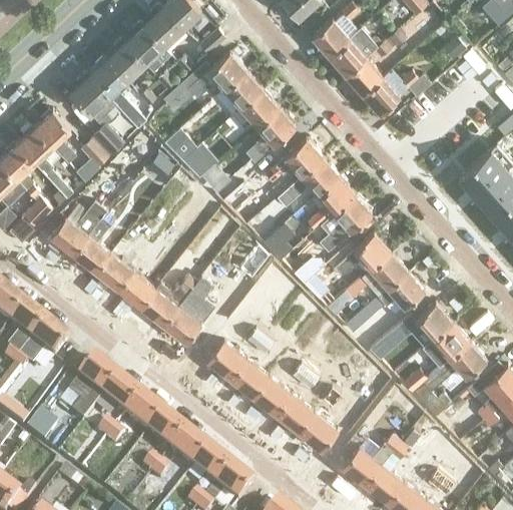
[(170,0),(163,8),(182,28),(200,11),(190,0),(170,0)]
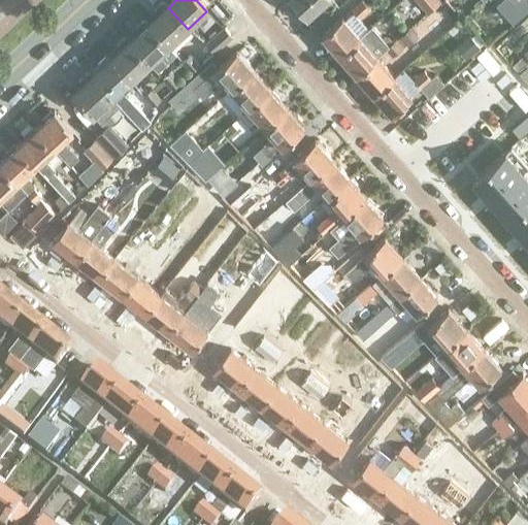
[(300,14),(306,22),(330,1),(329,0),(289,0),(289,1),(291,4),(287,8),(296,19),(300,14)]
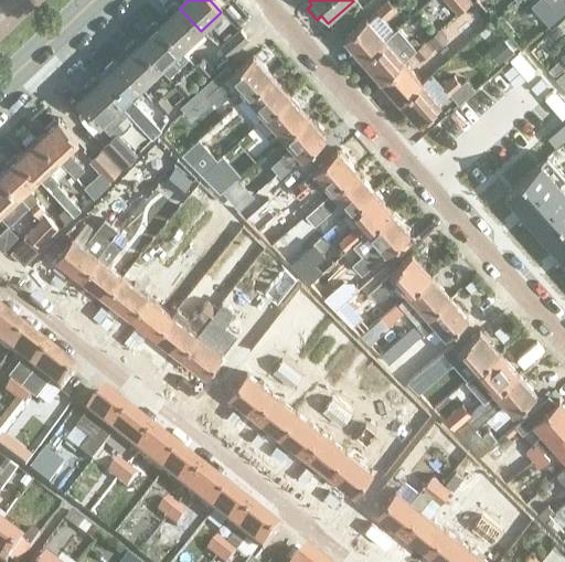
[(432,1),(424,8),(430,16),(448,0),(452,0),(462,11),(471,3),(467,0),(433,0),(432,1)]
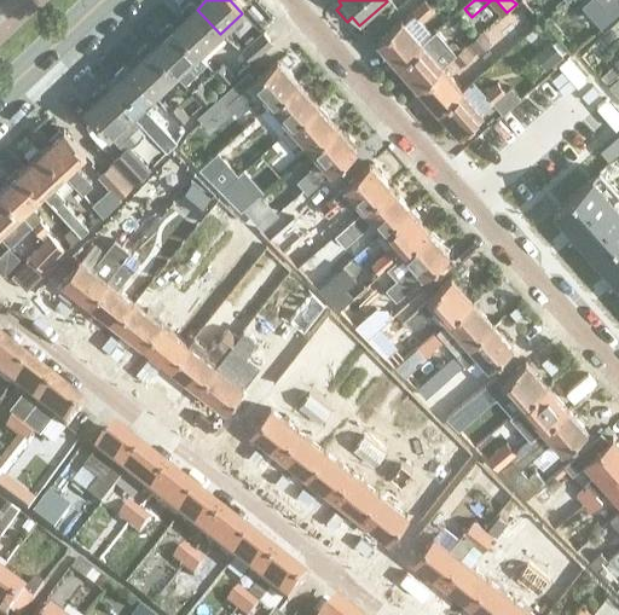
[(594,0),(603,10),(591,21),(602,33),(618,17),(618,0),(594,0)]
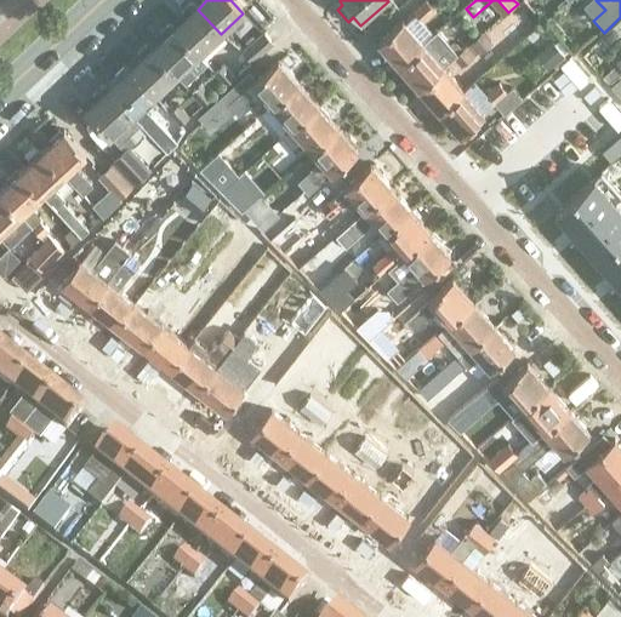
[(399,68),(422,47),(410,33),(421,23),(423,26),(436,15),(426,3),(379,45),(399,68)]
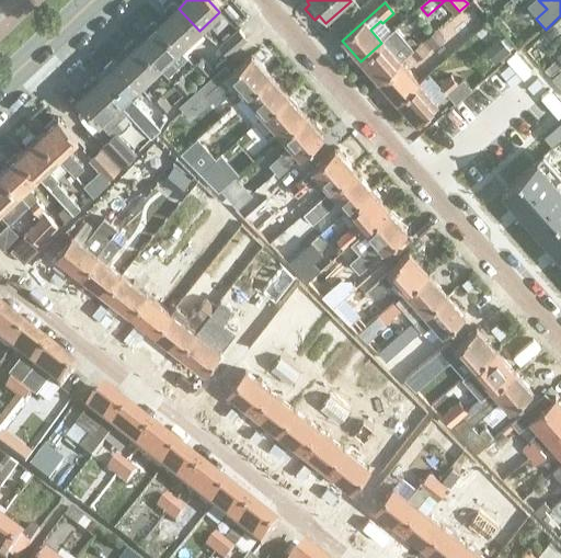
[(179,49),(199,31),(179,9),(178,9),(175,7),(171,7),(164,13),(164,16),(167,20),(159,26),(179,49)]
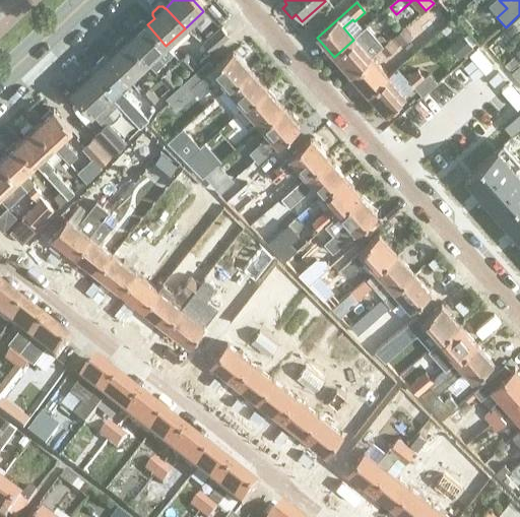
[(166,46),(147,24),(146,25),(144,23),(140,23),(133,29),(133,33),(135,36),(129,42),(148,63),(156,71),(165,64),(158,58),(167,51),(164,48),(166,46)]
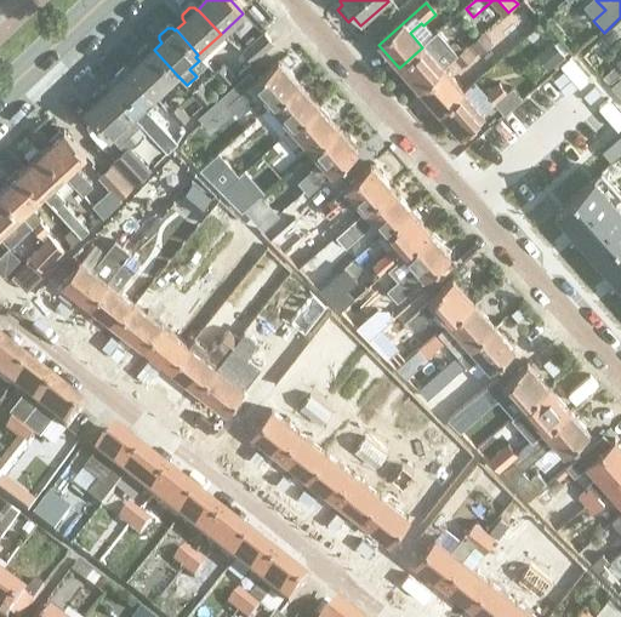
[(274,47),(265,34),(241,53),(252,66),(274,47)]
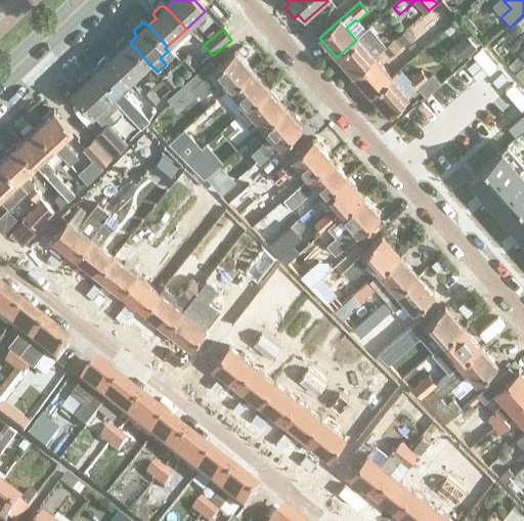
[(379,40),(369,29),(356,40),(337,57),(354,78),(374,59),(383,52),(391,45),(390,44),(385,38),(382,38),(379,40)]
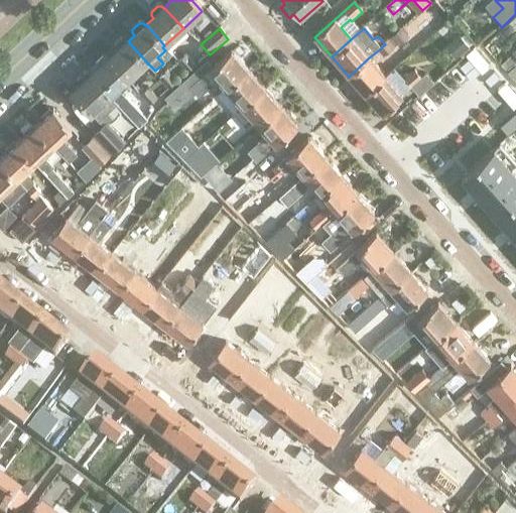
[(409,38),(401,29),(387,40),(384,43),(385,44),(377,51),(382,58),(397,45),(398,47),(409,38)]
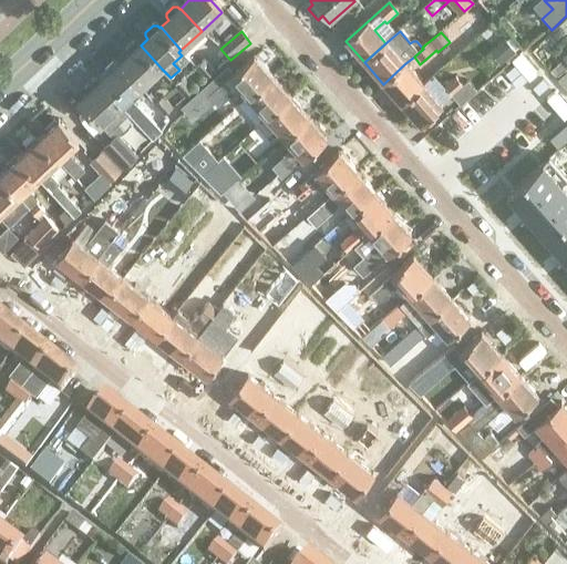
[(500,67),(515,53),(504,40),(488,53),(500,67)]
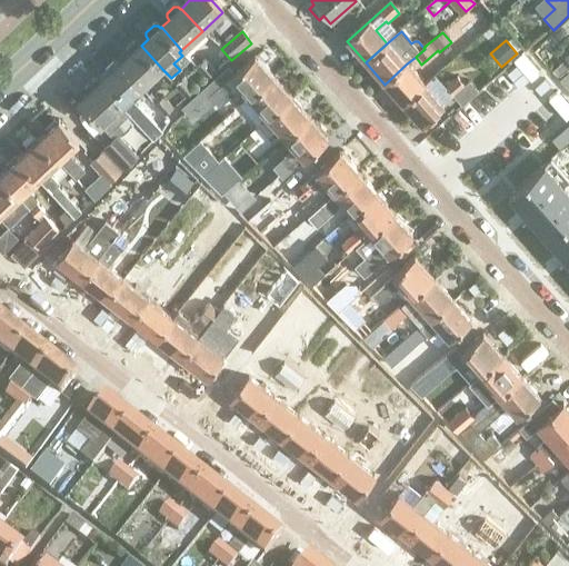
[(433,85),(462,51),(452,42),(422,76),(433,85)]
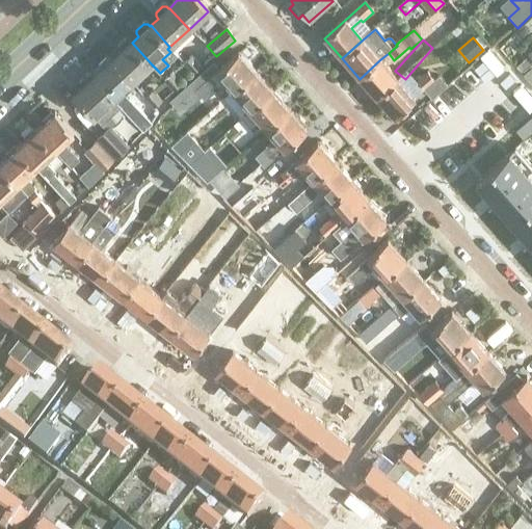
[(152,64),(132,43),(131,44),(128,42),(125,42),(117,48),(117,51),(120,54),(113,60),(133,82),(152,64)]
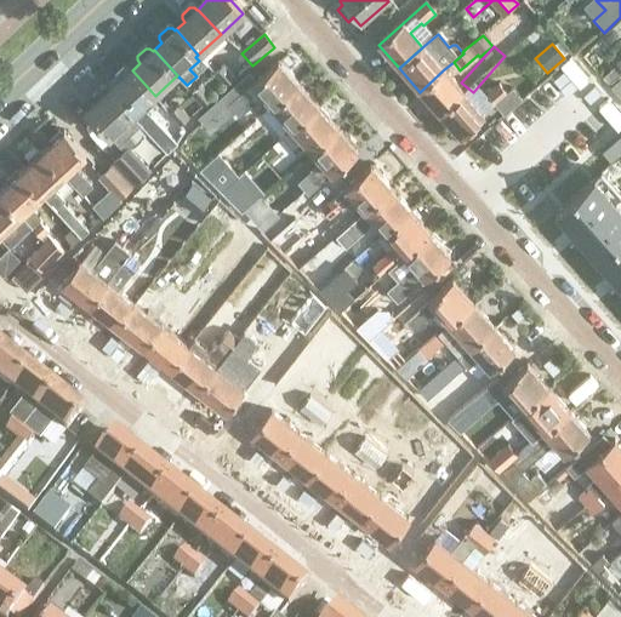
[(609,90),(620,78),(620,60),(615,66),(616,68),(602,80),(609,90)]
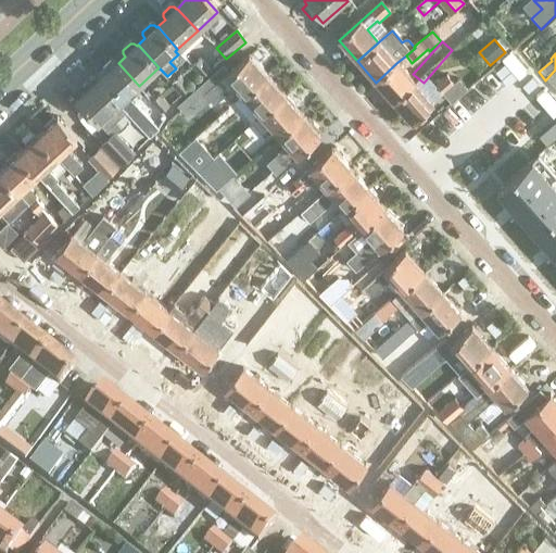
[(243,98),(266,77),(249,57),(204,96),(214,107),(236,88),(243,98)]
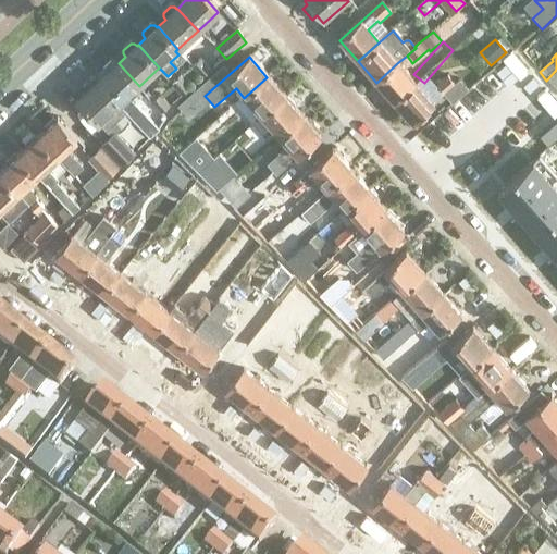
[(192,69),(201,79),(211,72),(201,60),(192,69)]
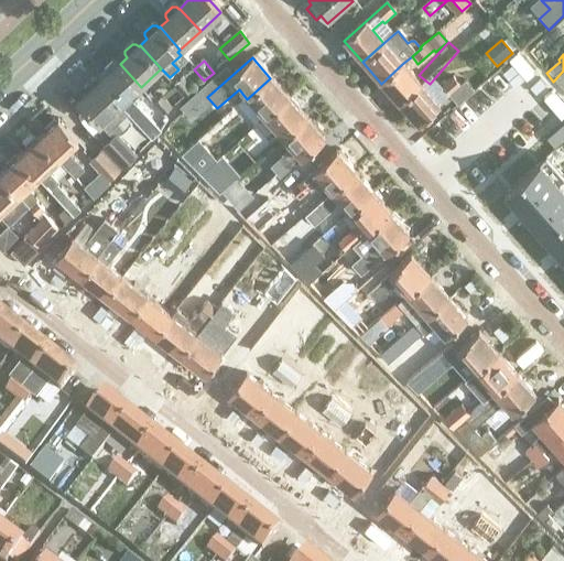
[(141,87),(120,64),(118,65),(116,63),(111,63),(105,69),(105,73),(107,76),(99,84),(120,106),(128,115),(132,119),(141,111),(129,98),(141,87)]
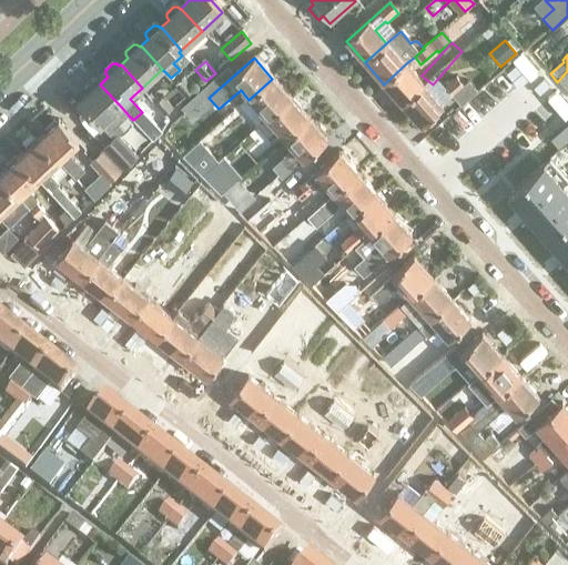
[(405,64),(384,84),(402,104),(424,86),(405,64)]
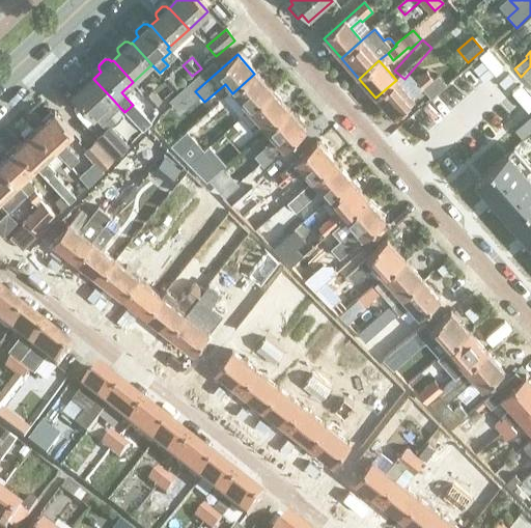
[(530,66),(521,77),(530,87),(530,66)]
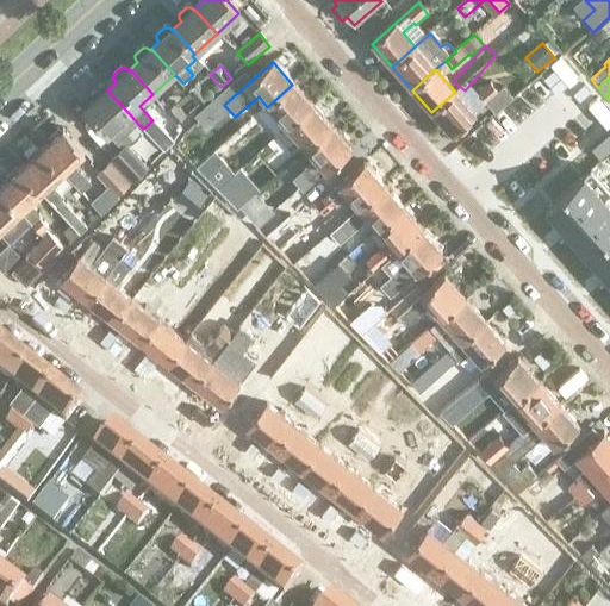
[(485,105),(495,117),(523,92),(515,81),(504,91),(503,89),(498,93),(490,85),(466,105),(455,92),(431,112),(452,136),(475,114),(474,114),(485,105)]
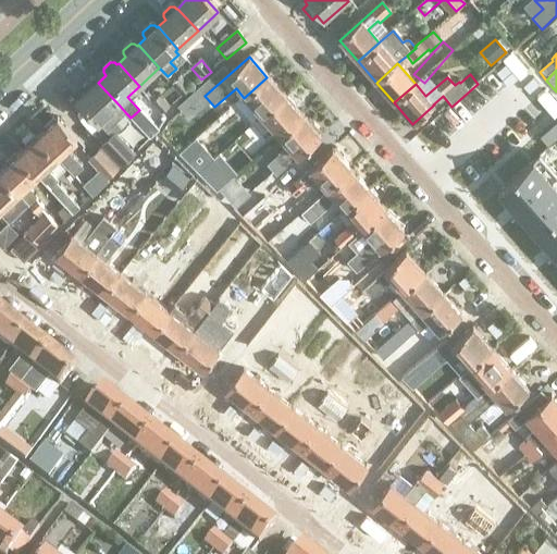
[(244,98),(261,118),(285,97),(267,77),(244,98)]
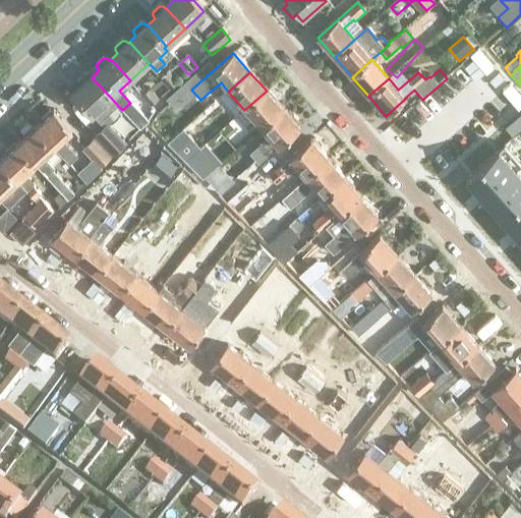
[(169,92),(178,83),(169,73),(160,80),(169,92)]
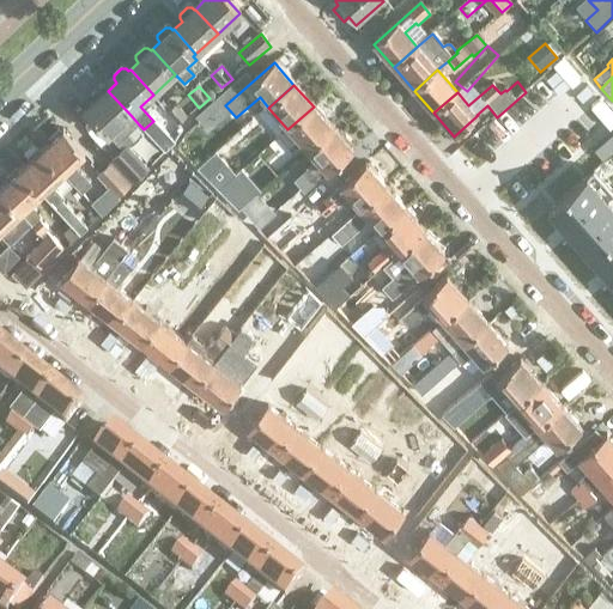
[(131,115),(108,91),(107,92),(104,89),(99,89),(91,96),(91,101),(93,103),(85,111),(108,136),(121,151),(110,160),(133,186),(150,171),(128,148),(133,144),(127,135),(139,125),(131,115)]
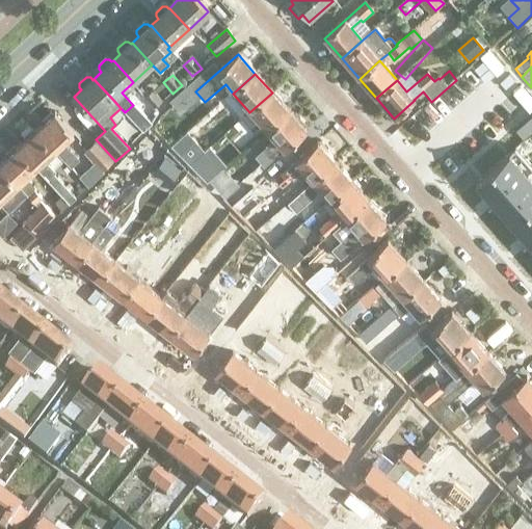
[(143,99),(154,110),(162,103),(153,91),(143,99)]
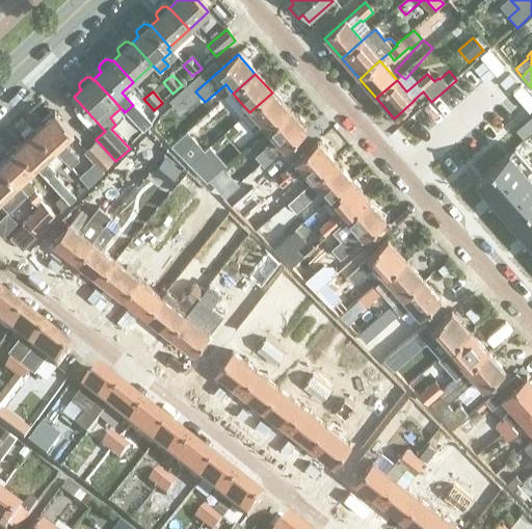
[(266,131),(289,111),(272,93),(249,112),(266,131)]
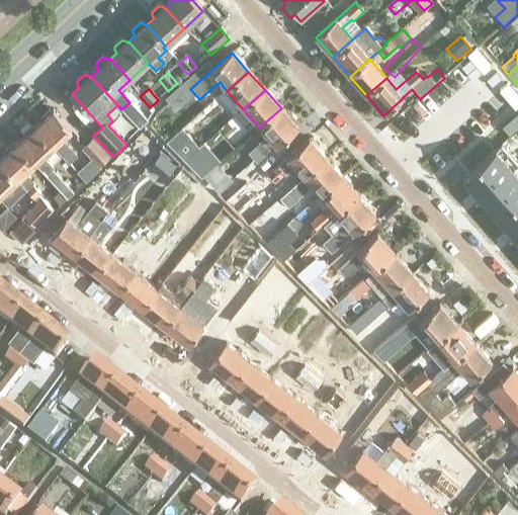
[(166,143),(197,112),(187,101),(155,132),(166,143)]
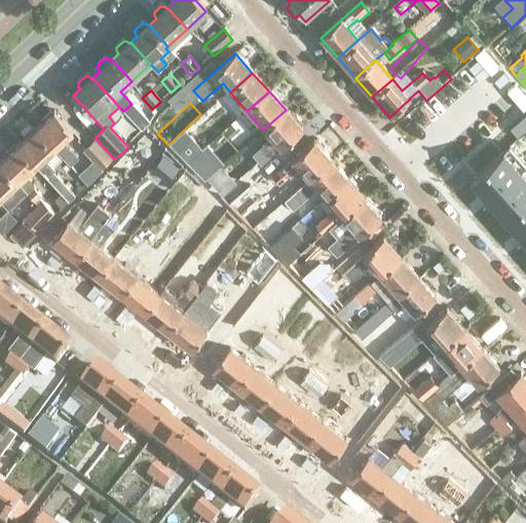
[(286,110),(263,129),(271,139),(261,148),(262,149),(253,158),(260,167),(303,129),(286,110)]
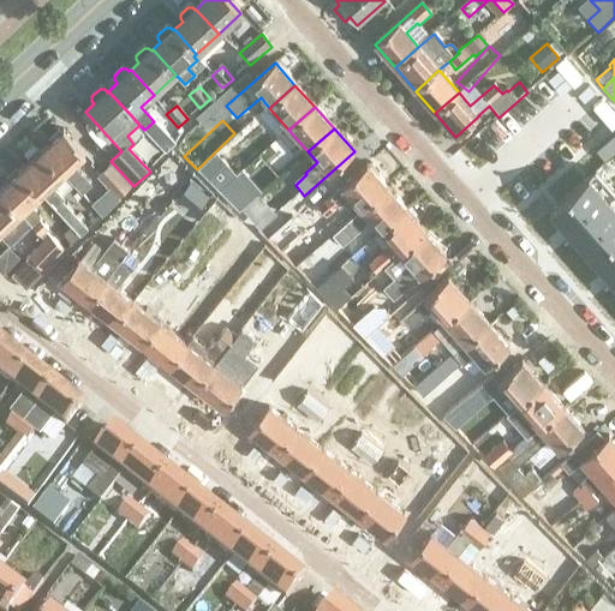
[(85,157),(64,132),(61,135),(59,132),(49,141),(52,143),(42,153),(65,177),(81,196),(91,186),(75,167),(85,157)]
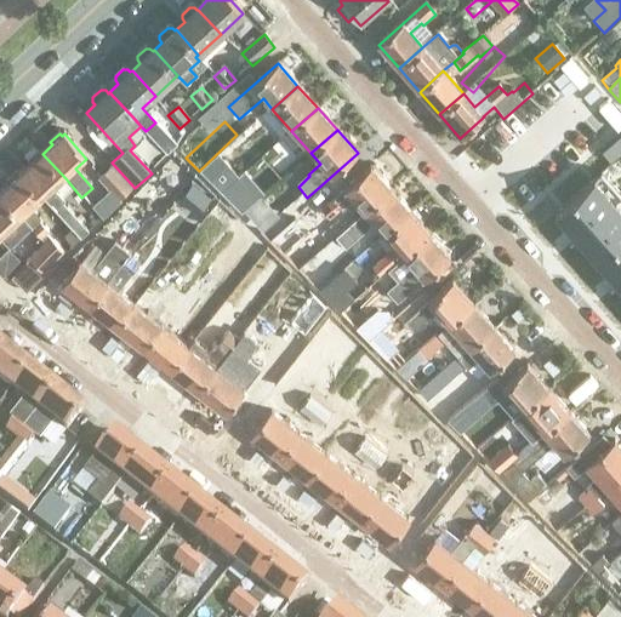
[(559,138),(540,154),(551,167),(570,150),(559,138)]
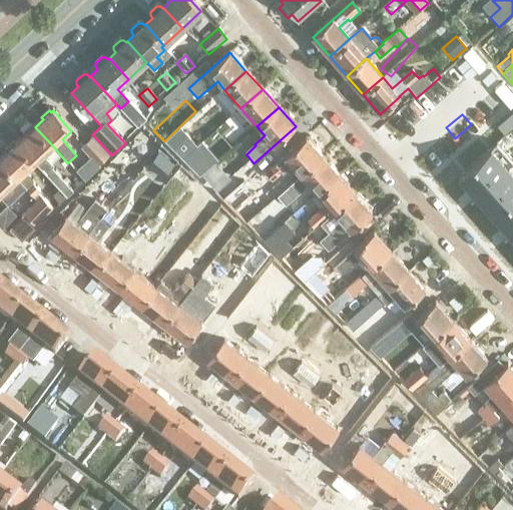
[(512,129),(512,122),(508,117),(504,121),(503,122),(510,131),(512,129)]
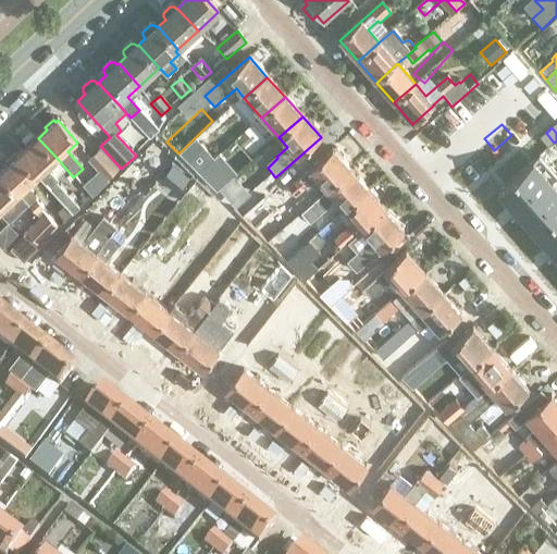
[(547,149),(554,143),(546,133),(539,139),(547,149)]
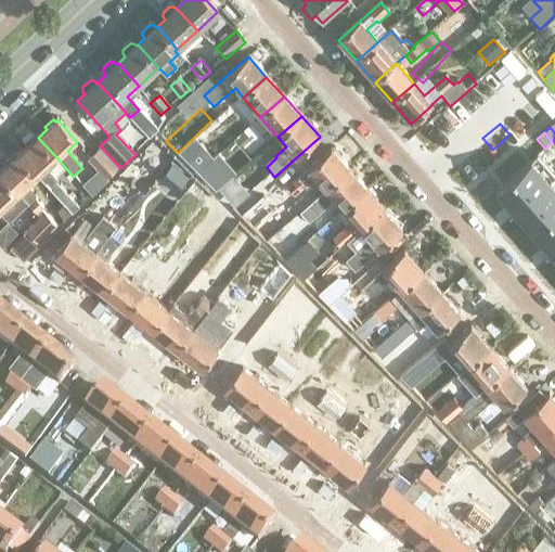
[(59,159),(38,138),(36,140),(34,137),(25,145),(27,148),(20,155),(39,177),(65,206),(73,215),(79,208),(56,183),(57,181),(47,169),(59,159)]
